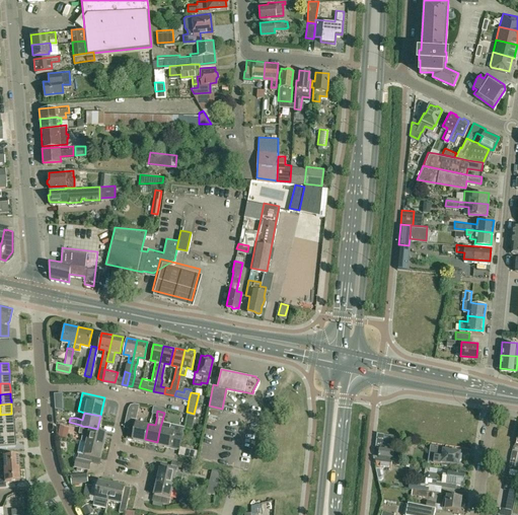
[(188,413),(185,424),(189,425),(191,425),(193,420),(194,414),(188,413)]
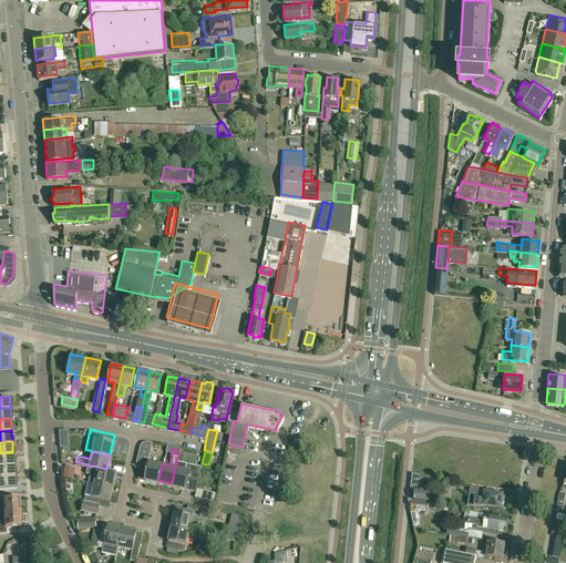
[(0,464),(13,463),(13,459),(13,458),(12,452),(0,453),(0,464)]
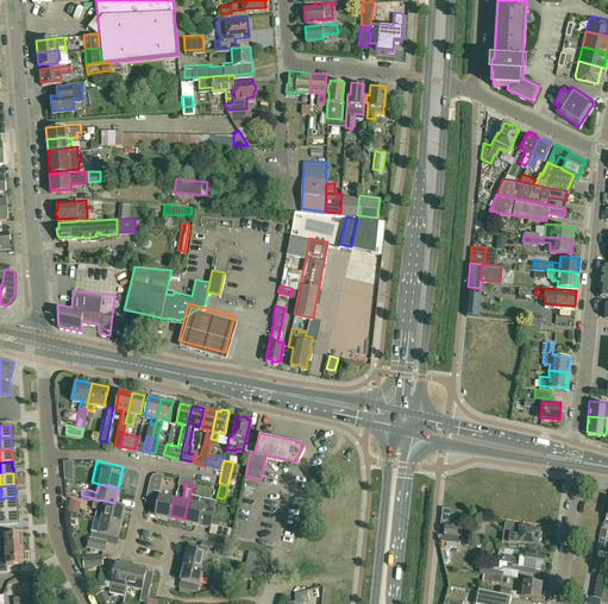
[(160,489),(152,488),(148,486),(146,495),(151,496),(150,499),(157,501),(155,513),(170,515),(174,497),(158,494),(160,489)]
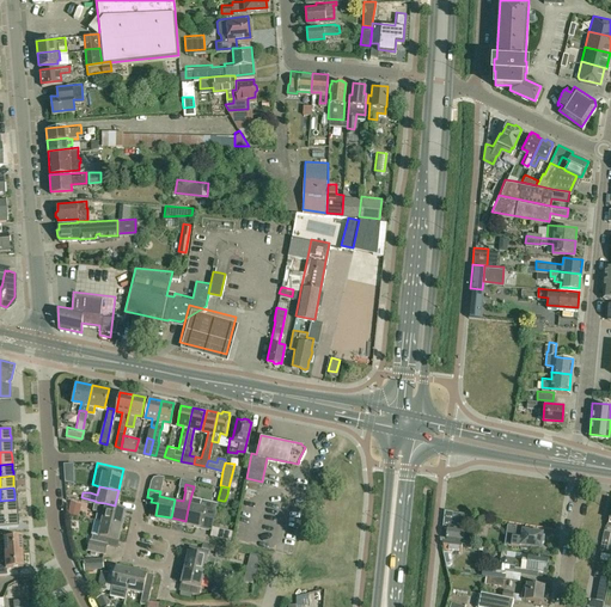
[(201,497),(191,495),(189,503),(185,521),(201,525),(202,521),(209,522),(213,508),(199,504),(201,497)]
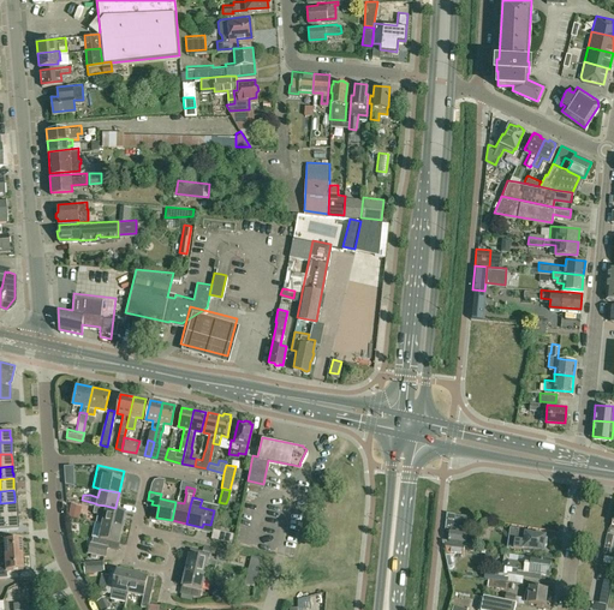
[(0,515),(16,514),(16,510),(15,508),(15,502),(0,503),(0,515)]
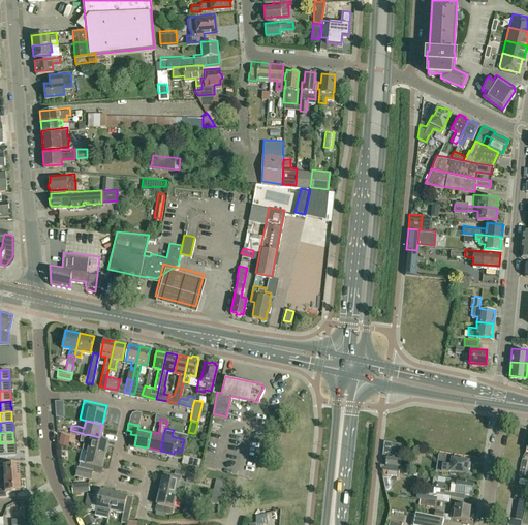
[(60,433),(58,441),(67,443),(69,435),(60,433)]
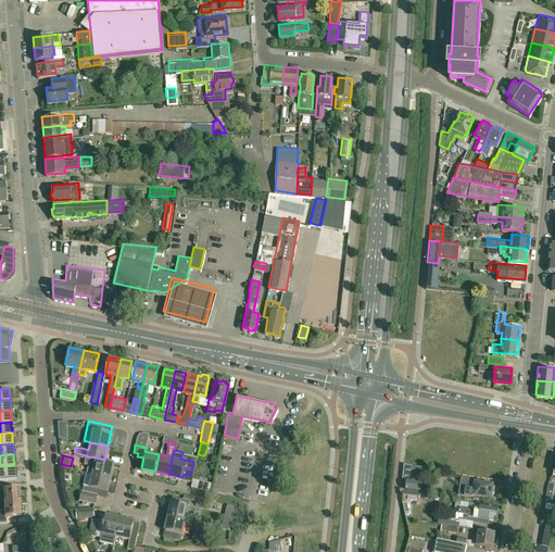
[(92,471),(110,475),(113,461),(104,459),(104,460),(96,458),(87,456),(87,455),(86,455),(84,461),(88,462),(86,469),(92,471)]
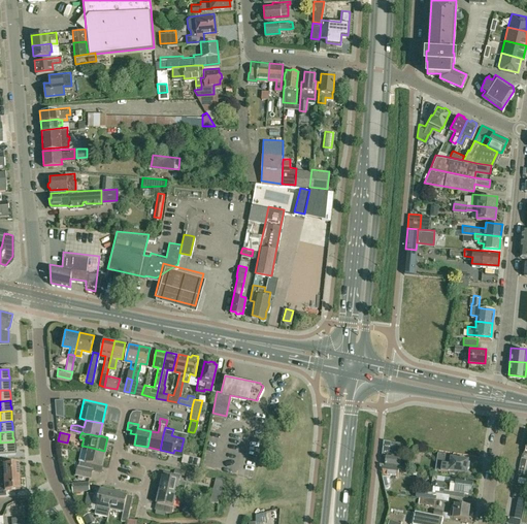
[(384,437),(382,453),(385,453),(389,453),(390,439),(384,437)]
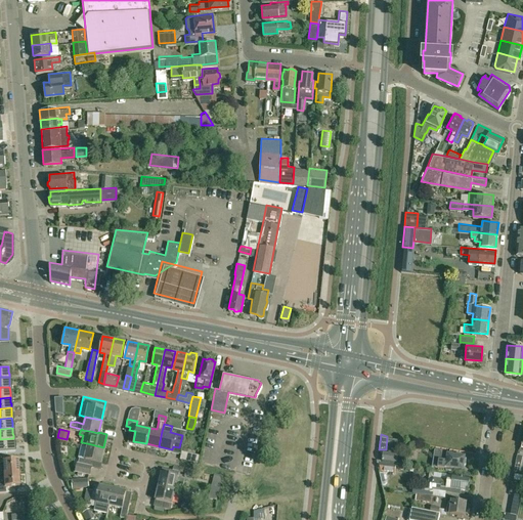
[(13,443),(13,438),(0,439),(0,449),(13,449),(14,449),(13,444),(13,443)]
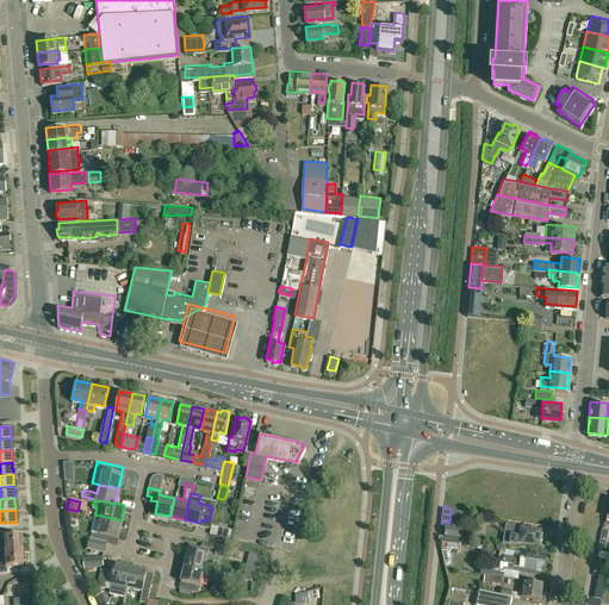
[(120,521),(101,516),(94,515),(89,536),(88,536),(87,544),(104,549),(106,540),(105,540),(106,534),(117,536),(120,521)]
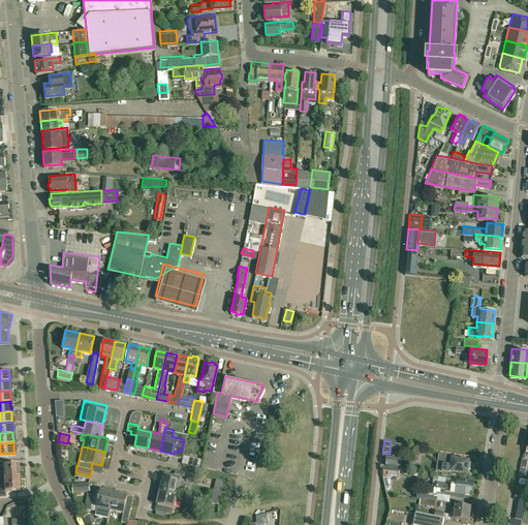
[(469,460),(468,460),(468,459),(455,457),(455,455),(438,452),(438,457),(440,462),(439,469),(449,470),(449,471),(458,472),(458,470),(466,471),(467,466),(468,466),(469,460)]
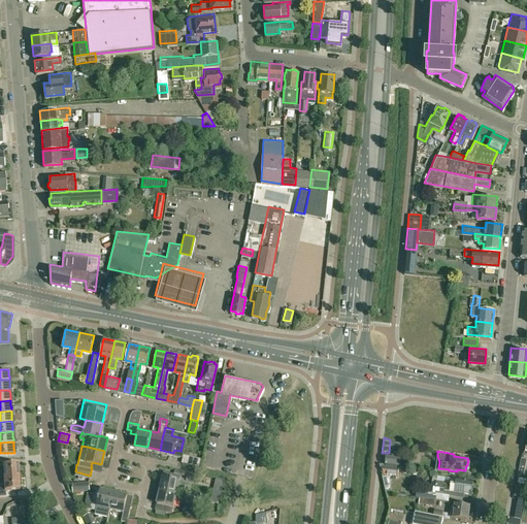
[(385,453),(384,463),(398,465),(399,455),(389,453),(385,453)]
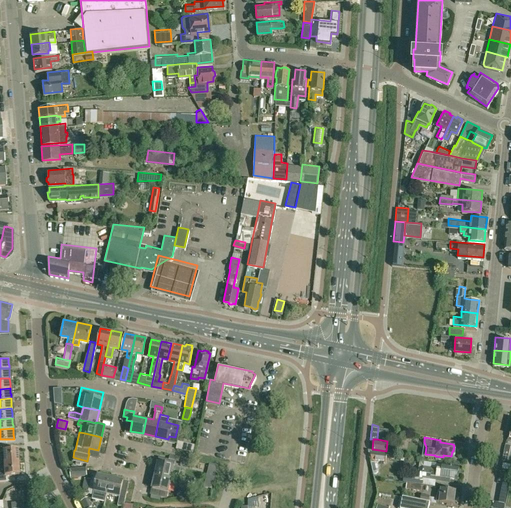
[(2,460),(17,459),(16,447),(1,448),(2,460)]
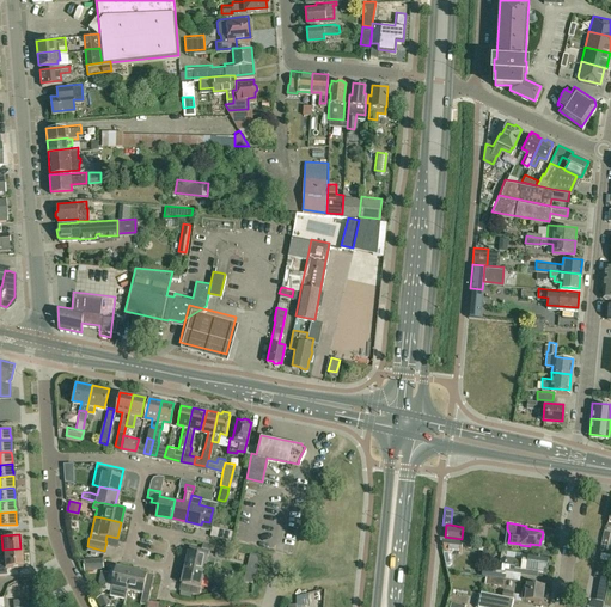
[(460,550),(462,539),(445,537),(444,547),(460,550)]
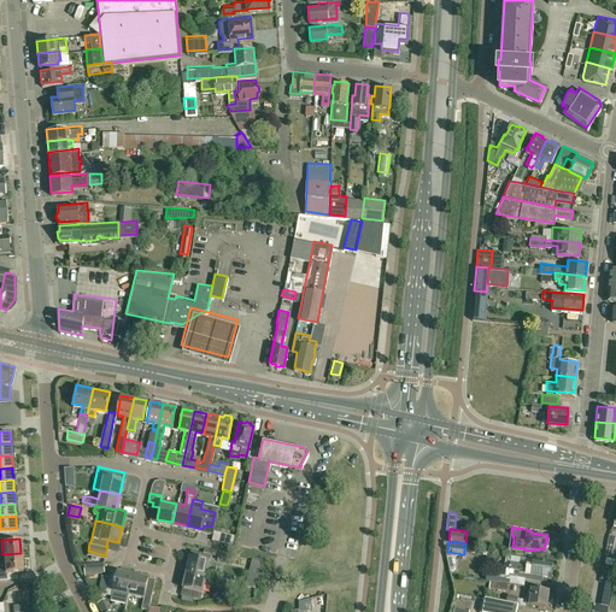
[(218,547),(216,557),(230,560),(233,551),(218,547)]
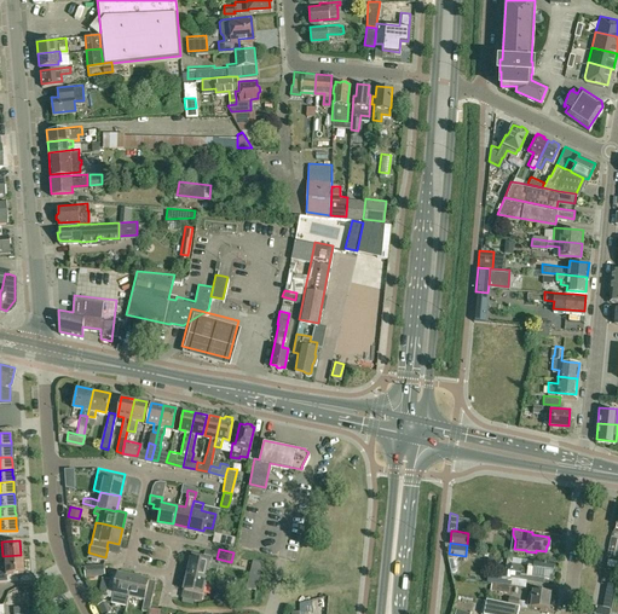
[(211,554),(203,551),(201,559),(190,556),(189,563),(186,572),(206,575),(207,571),(214,573),(217,562),(209,561),(211,554)]
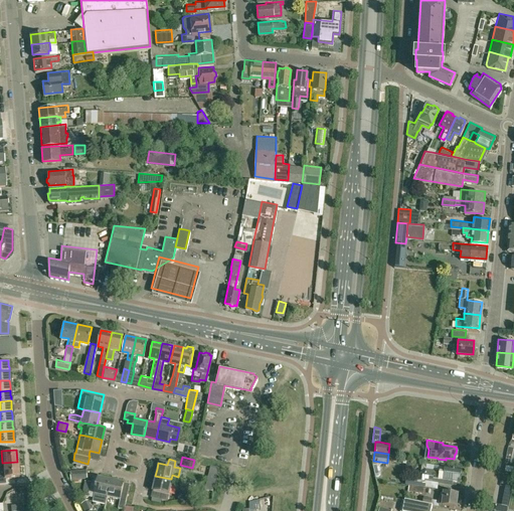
[(0,481),(3,481),(3,476),(18,475),(17,462),(2,463),(2,469),(0,469),(0,481)]
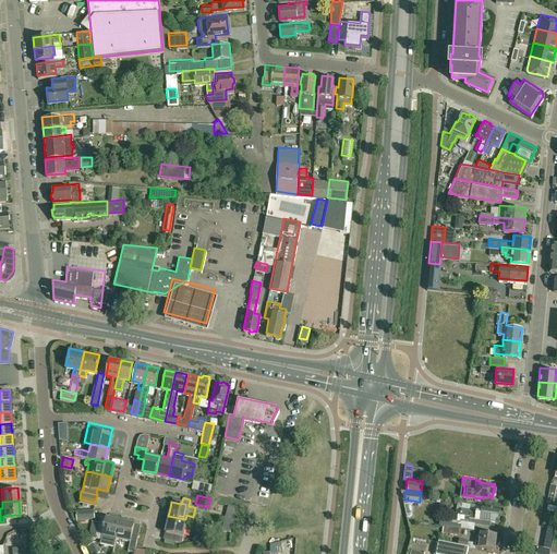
[(499,507),(499,506),(482,504),(481,509),(461,506),(460,517),(488,521),(489,519),(497,520),(498,515),(499,513),(500,509),(499,507)]
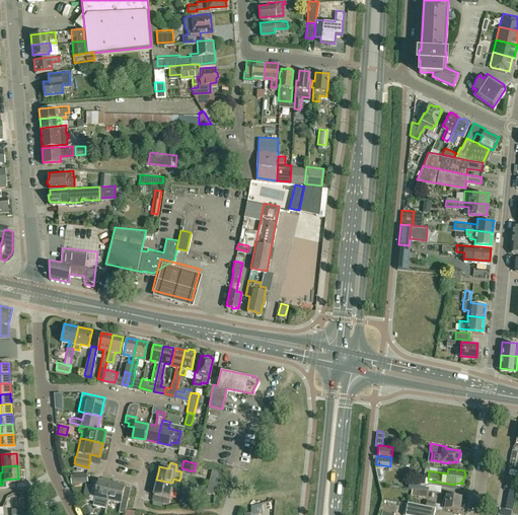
[(70,472),(71,480),(86,479),(86,470),(70,472)]
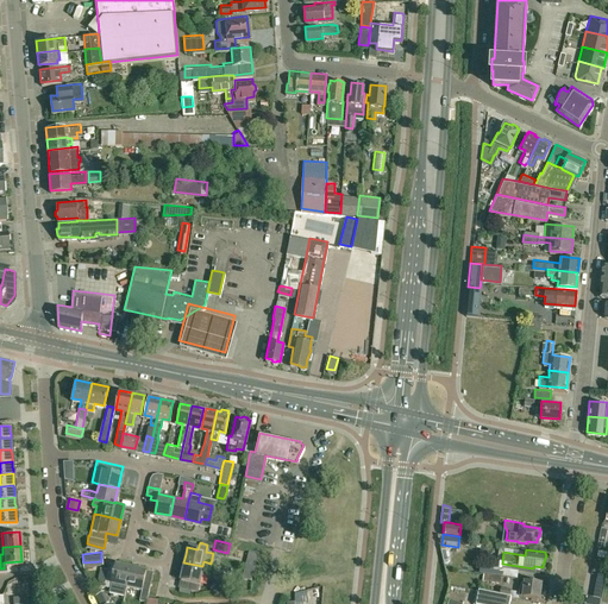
[(126,584),(130,565),(116,561),(113,573),(106,571),(104,584),(110,585),(110,590),(124,592),(126,584)]
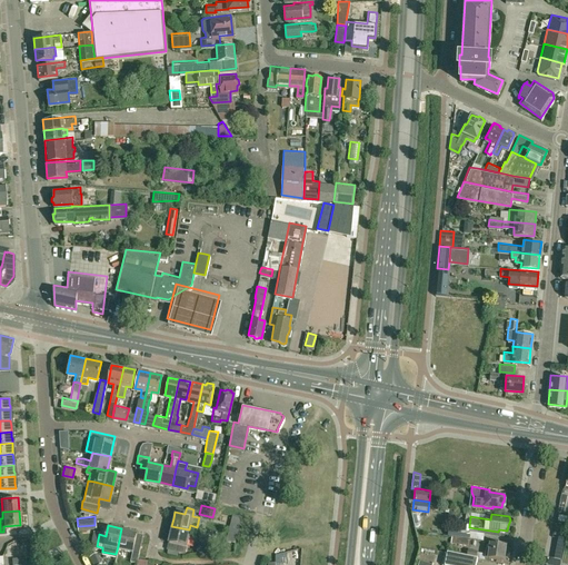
[(185,551),(189,529),(171,526),(169,541),(179,543),(177,549),(185,551)]
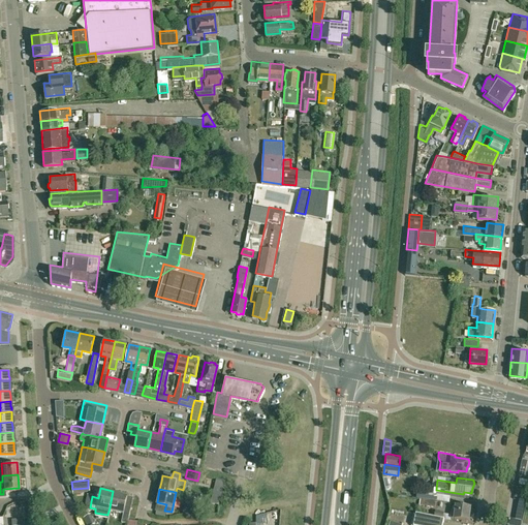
[(420,495),(423,496),(435,497),(436,491),(417,489),(416,495),(420,495)]
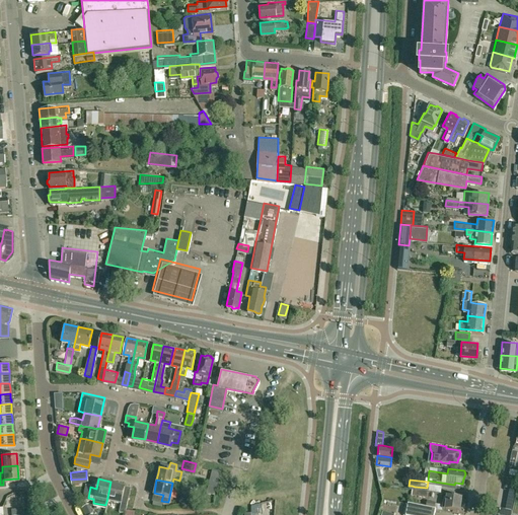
[(125,507),(127,502),(128,496),(122,494),(124,485),(111,482),(107,498),(121,501),(119,509),(125,510),(125,507)]
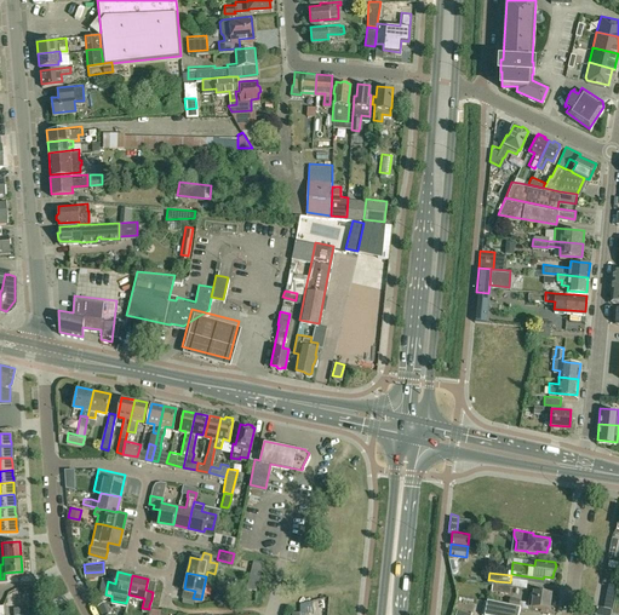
[(549,607),(550,591),(533,588),(533,595),(528,595),(527,603),(532,604),(549,607)]
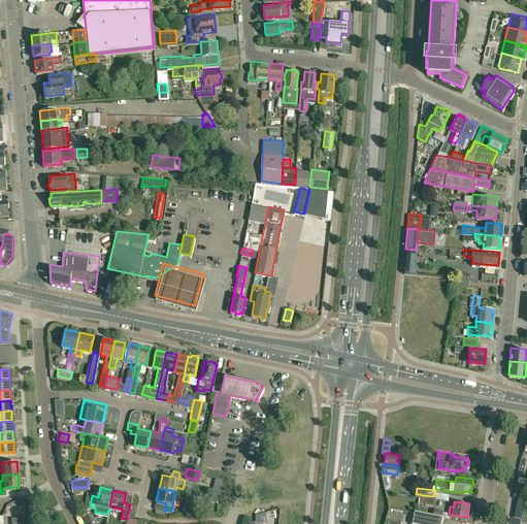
[(265,509),(254,512),(254,519),(255,519),(255,520),(266,520),(265,509)]
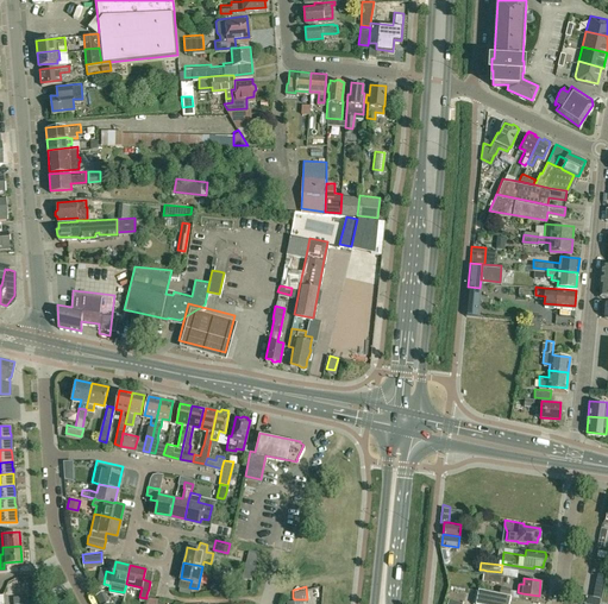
[(508,603),(511,595),(478,587),(476,601),(491,603),(508,603)]
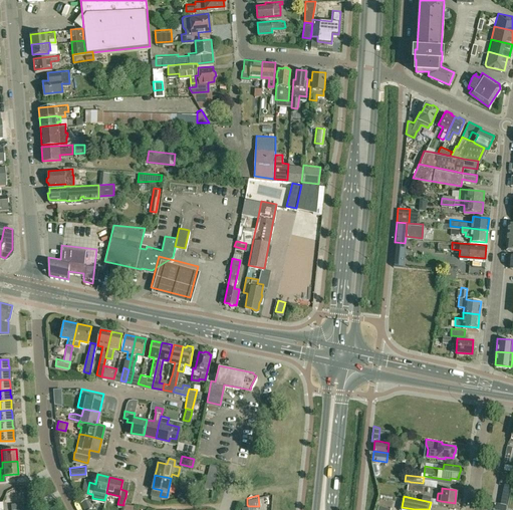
[(501,509),(505,509),(506,508),(507,504),(494,501),(492,508),(501,509)]
